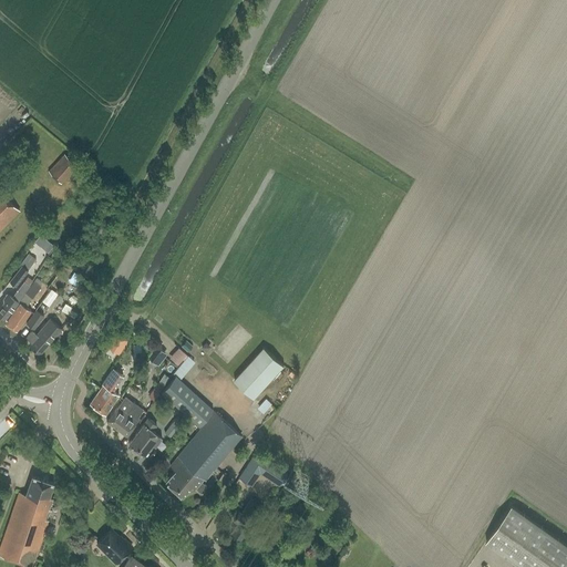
[(78,166),(64,154),(49,172),(62,184),(78,166)]
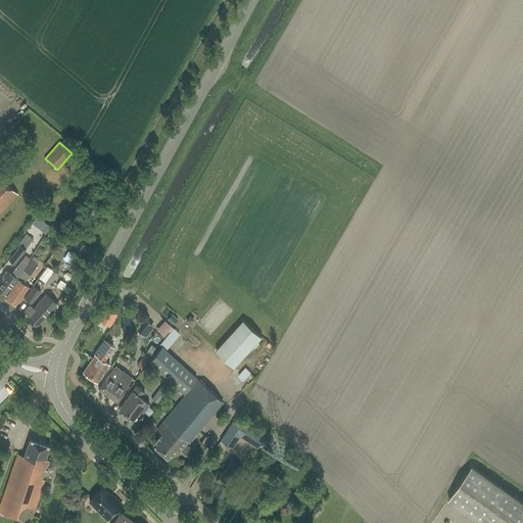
[(0,214),(18,195),(0,176),(0,214)]
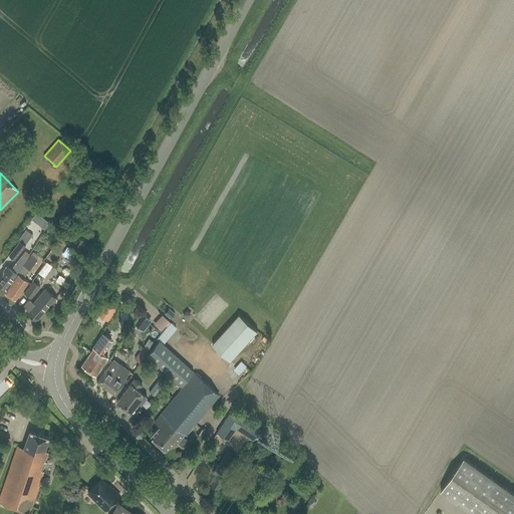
[(26,229),(18,239),(25,245),(33,235),(26,229)]
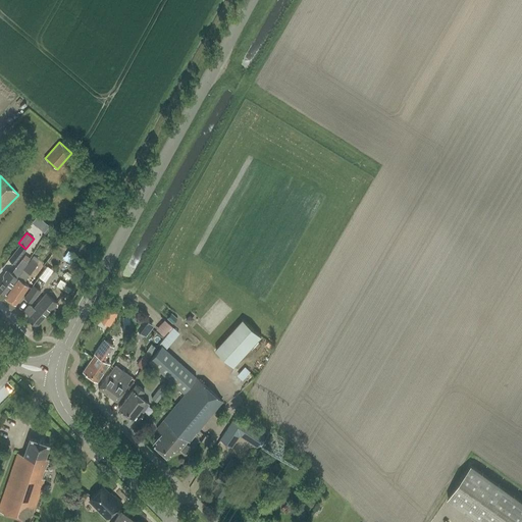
[(9,259),(15,264),(25,249),(19,245),(9,259)]
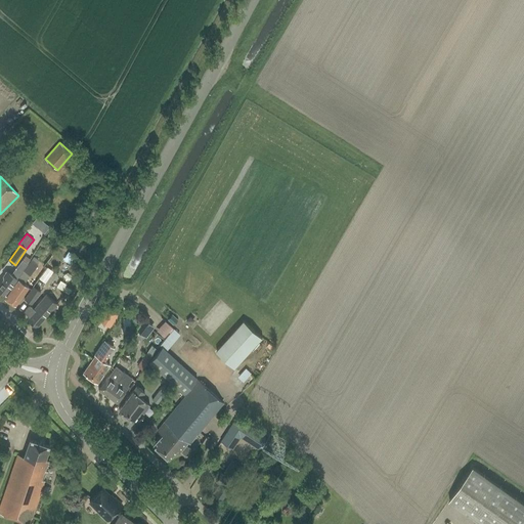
[(29,263),(24,259),(11,274),(7,271),(3,276),(3,279),(0,282),(0,291),(4,294),(23,270),(29,263)]
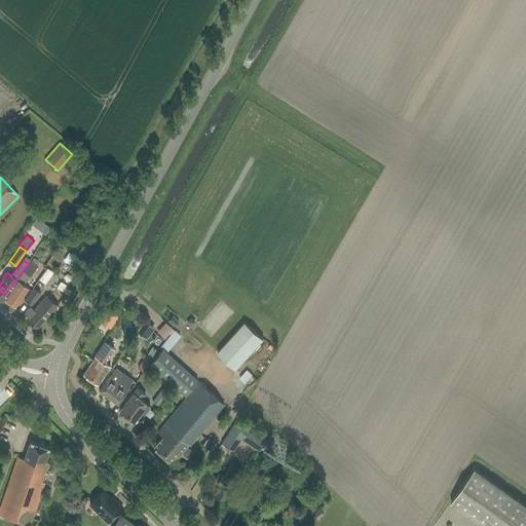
[(29,264),(24,272),(30,276),(38,265),(32,260),(29,264)]
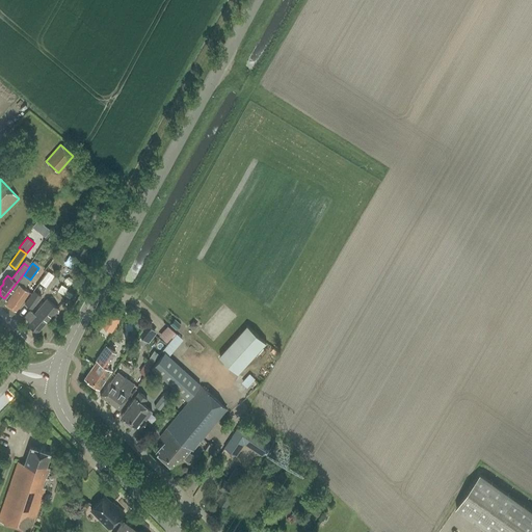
[(50,270),(43,282),(49,286),(56,273),(50,270)]
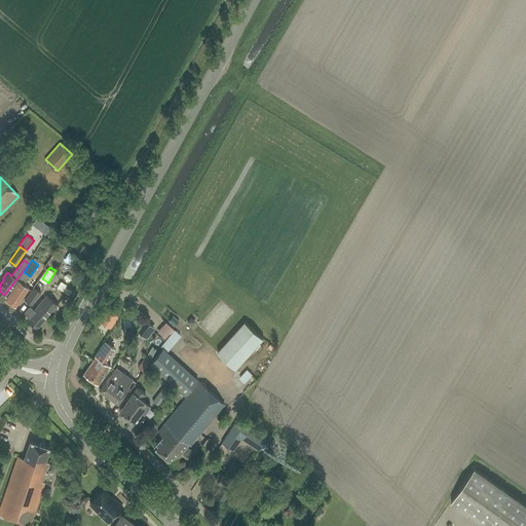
[(7,301),(15,307),(29,289),(19,280),(7,297),(9,299),(7,301)]
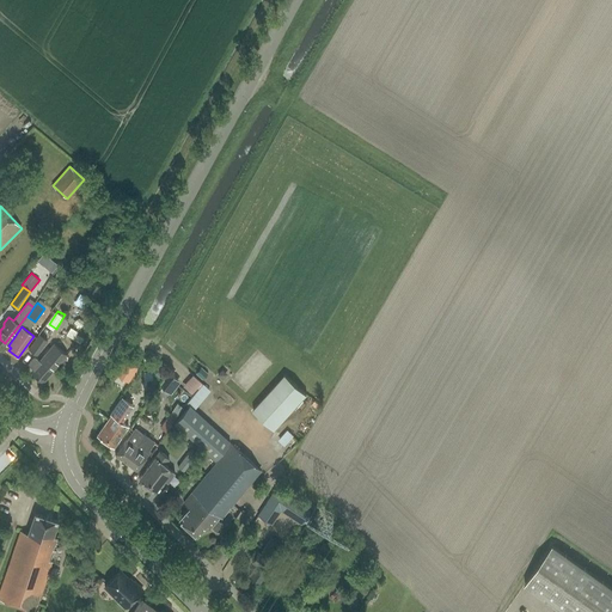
[(48,341),(40,335),(29,349),(37,356),(48,341)]
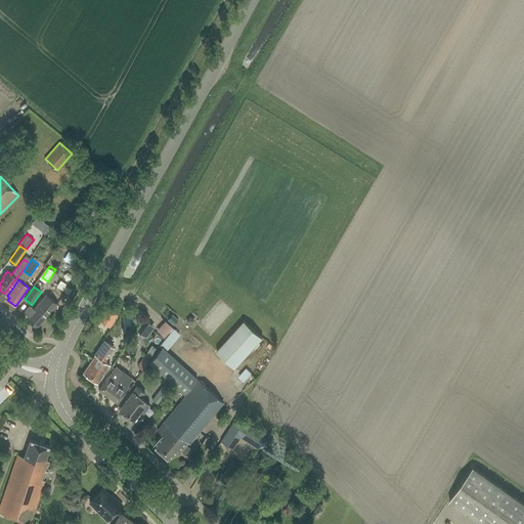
[(56,305),(48,297),(47,296),(34,310),(30,306),(24,312),(30,317),(28,319),(36,326),(43,318),(44,318),(56,305)]
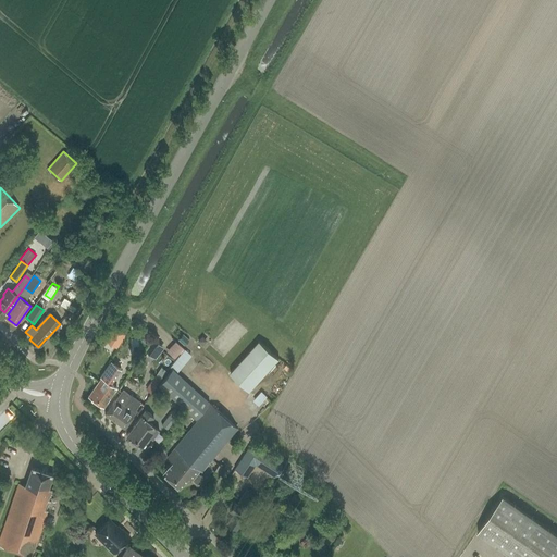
[(118,348),(124,336),(112,329),(106,341),(118,348)]
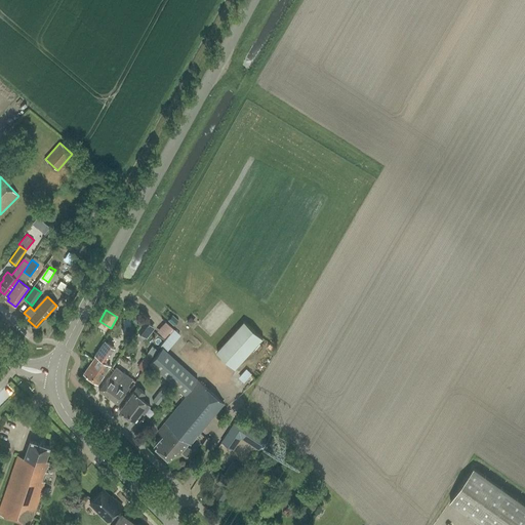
[(137,316),(133,320),(139,326),(144,321),(137,316)]
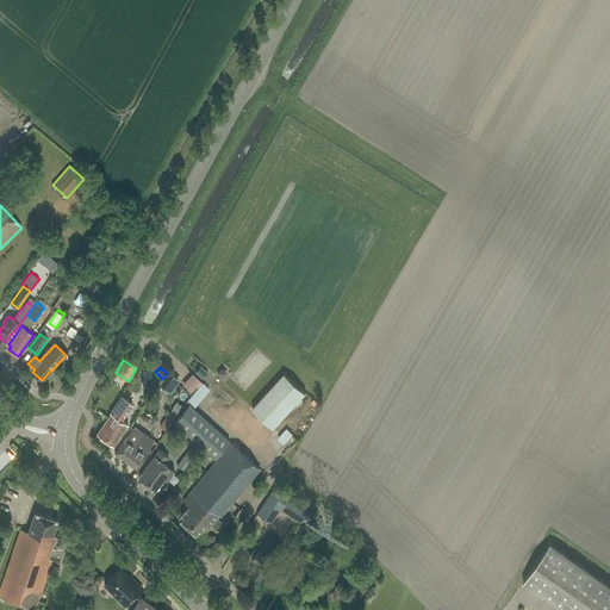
[(170,394),(180,381),(168,373),(159,386),(170,394)]
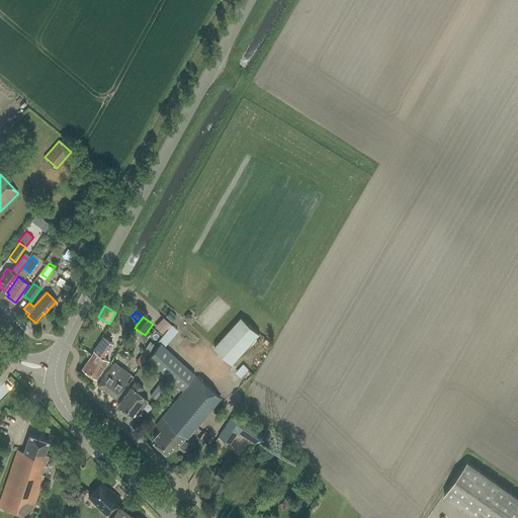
[(233,364),(260,334),(241,318),(214,347),(233,364)]
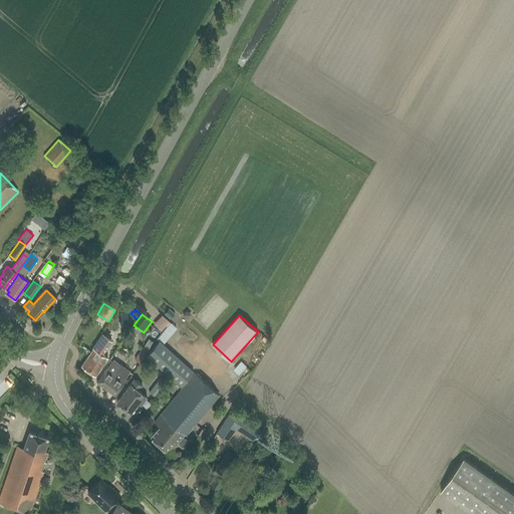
[(175,334),(181,338),(185,330),(180,327),(175,334)]
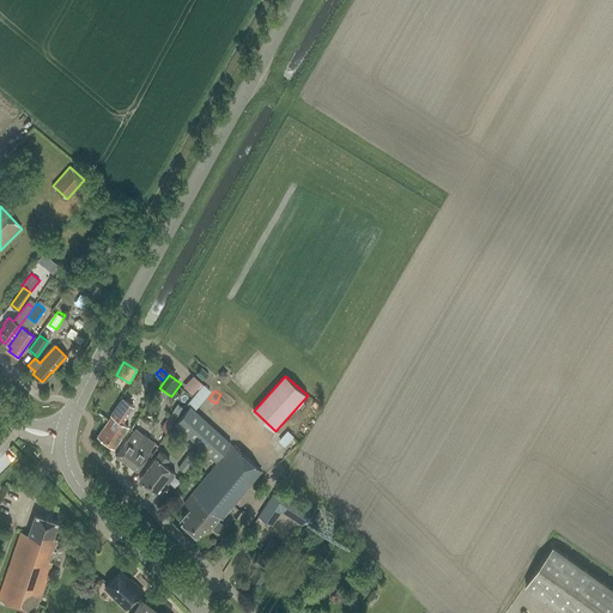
[(110,416),(111,416),(97,437),(114,448),(128,426),(121,422),(133,406),(122,399),(110,416)]
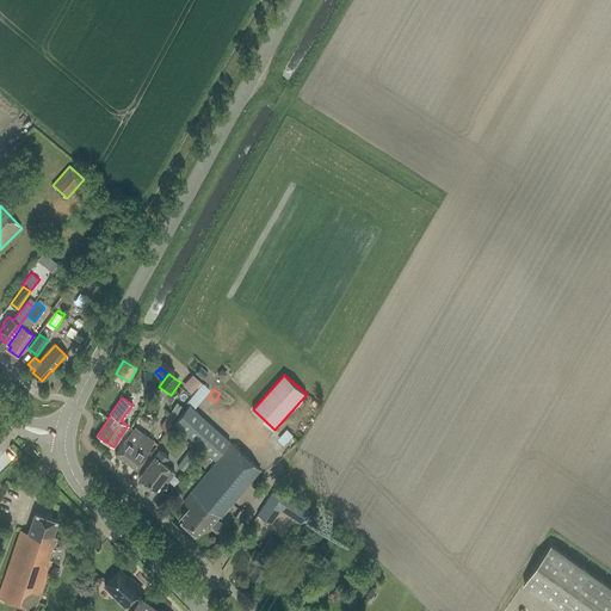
[(230,442),(190,406),(173,424),(214,460),(230,442)]
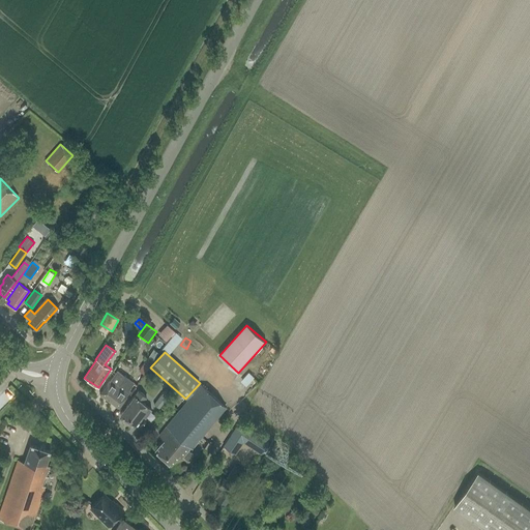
[(148,359),(144,364),(149,367),(152,362),(148,359)]
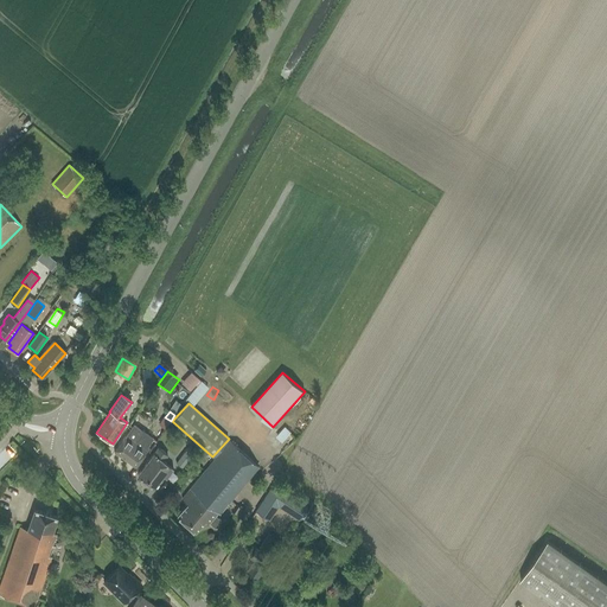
[(115,452),(135,466),(154,440),(134,426),(115,452)]
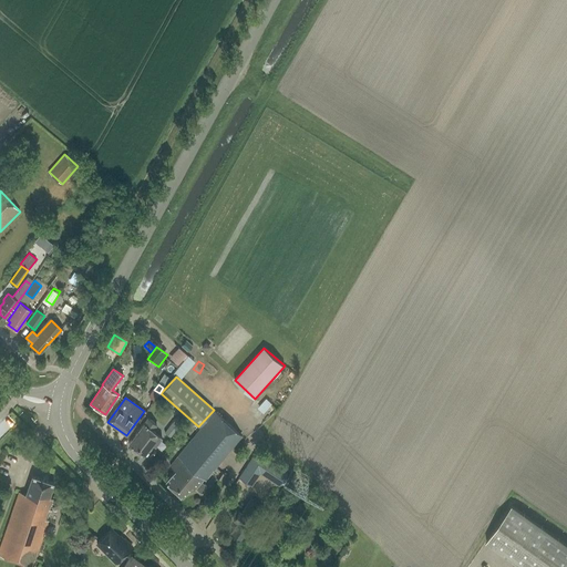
[(263,406),(268,411),(276,402),(270,398),(263,406)]
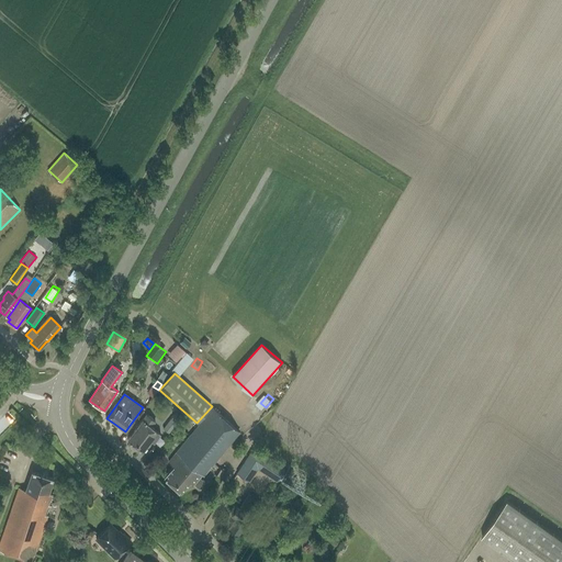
[(240,434),(215,411),(213,408),(168,462),(173,467),(164,476),(180,492),(190,482),(192,484),(193,483),(198,487),(201,487),(204,484),(204,481),(199,476),(201,474),(203,476),(211,467),(212,468),(240,434)]
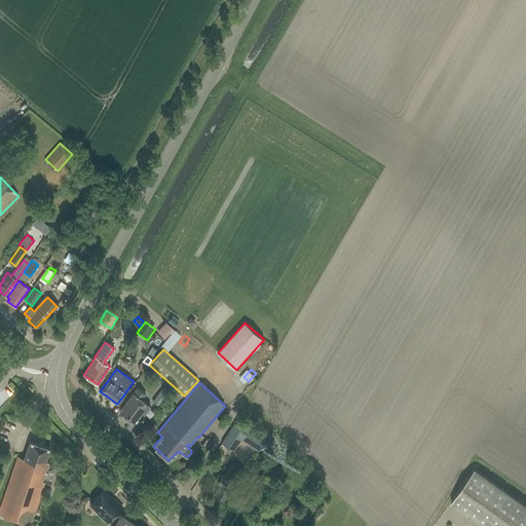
[(138,388),(136,390),(119,411),(134,422),(142,412),(144,414),(150,407),(142,400),(146,395),(138,388)]
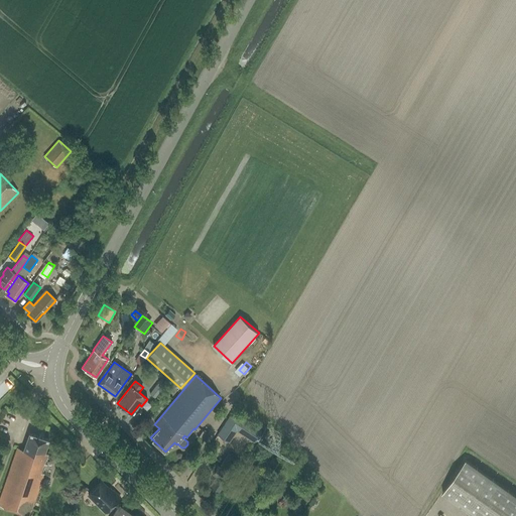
[(165,386),(160,382),(158,385),(156,384),(149,394),(155,398),(165,386)]
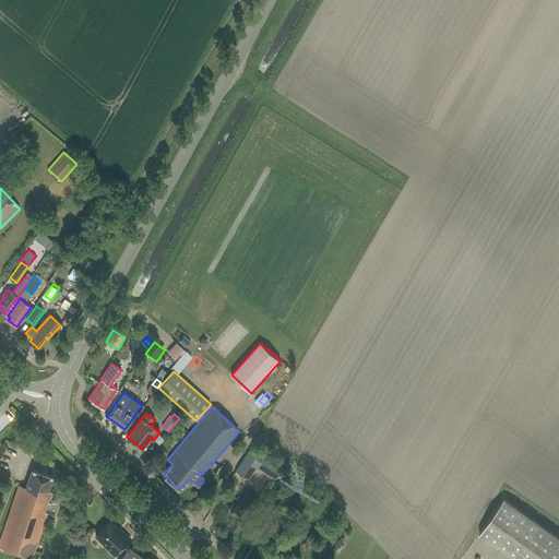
[(284,466),(252,447),(236,472),(249,479),(257,466),(276,479),(284,466)]
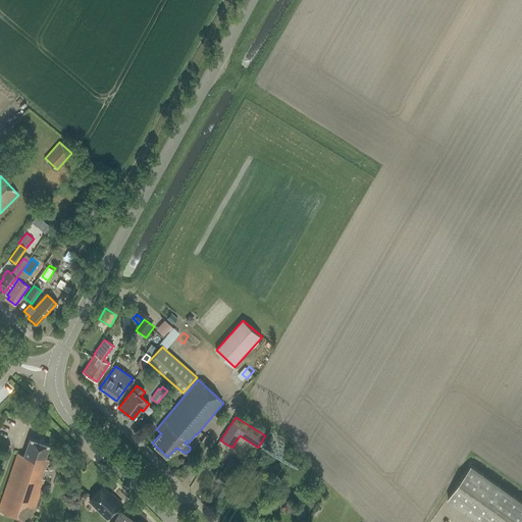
[(0,511),(30,521),(48,470),(45,469),(48,459),(45,458),(50,446),(30,438),(24,458),(19,456),(0,511)]
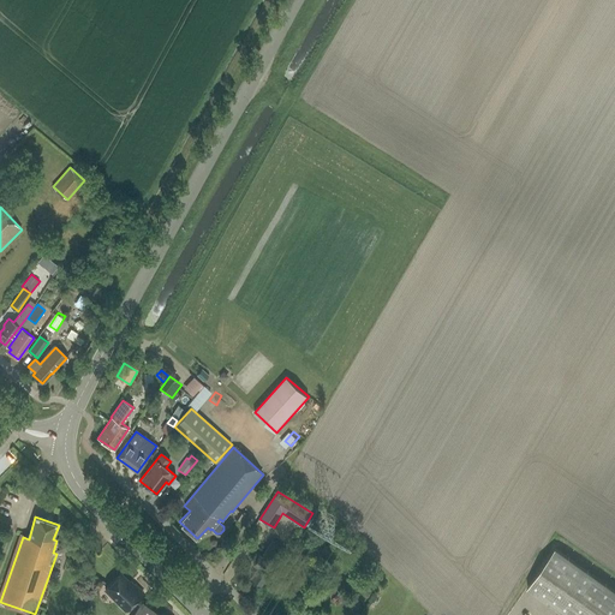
[(565,614),(614,614),(614,590),(556,548),(527,589),(565,614)]
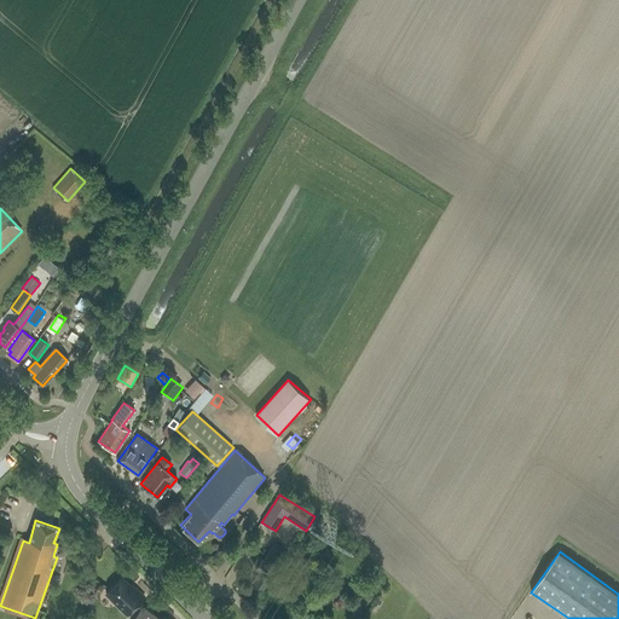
[(127,614),(144,596),(136,588),(134,590),(121,578),(106,593),(127,614)]
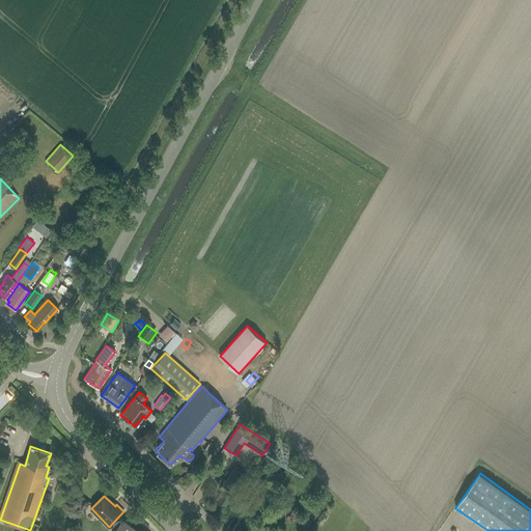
[(126,516),(117,530),(141,530),(144,527),(126,516)]
